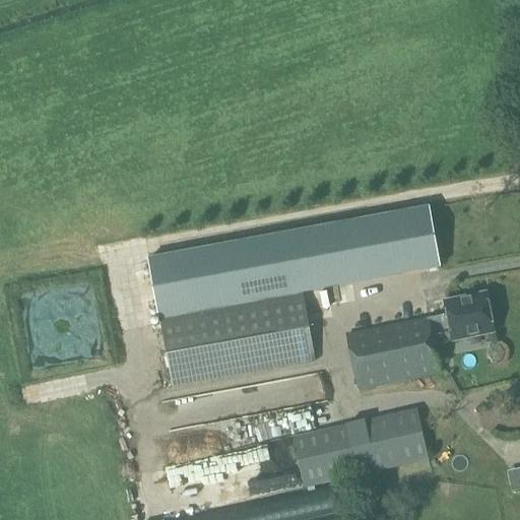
[(429,208),(149,260),(160,320),(303,294),(440,268),(429,208)]
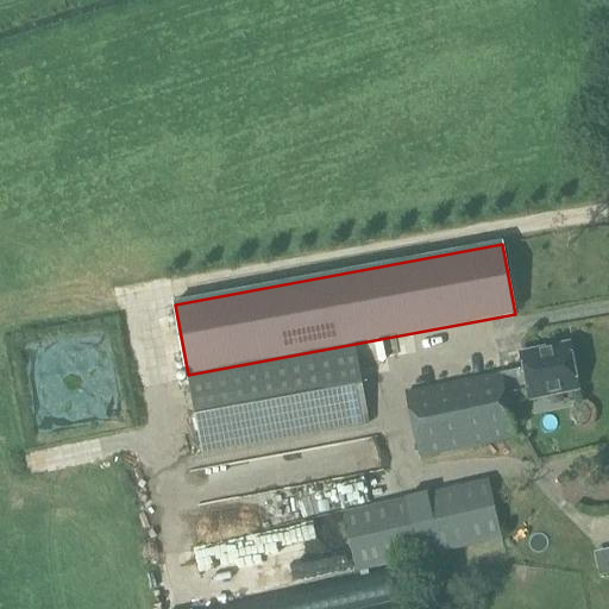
[(355,344),(188,375),(202,453),(369,424),(355,344)]
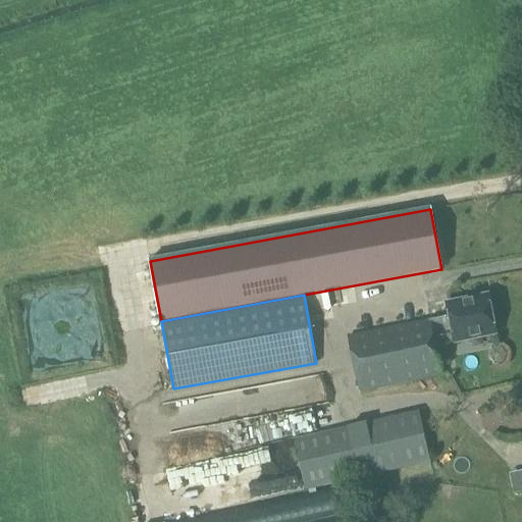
[(442,375),(436,347),(497,334),(488,295),(448,304),(451,316),(348,337),(361,394),(442,375)]
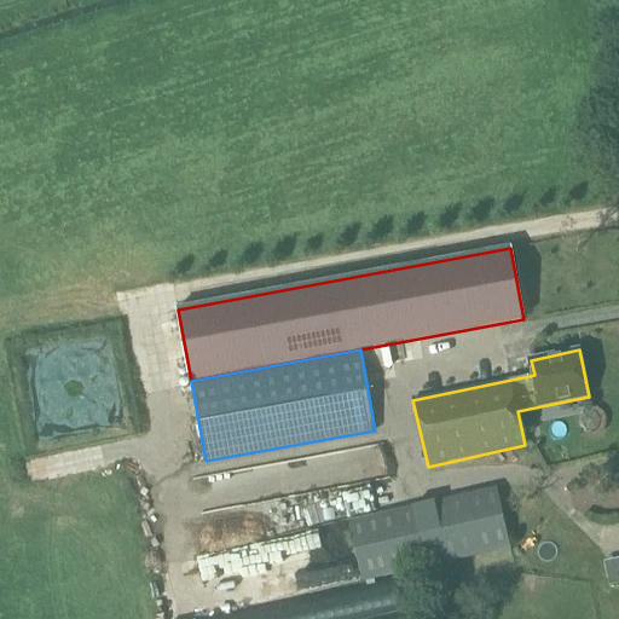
[(363,583),(512,549),(498,489),(348,521),(363,583)]
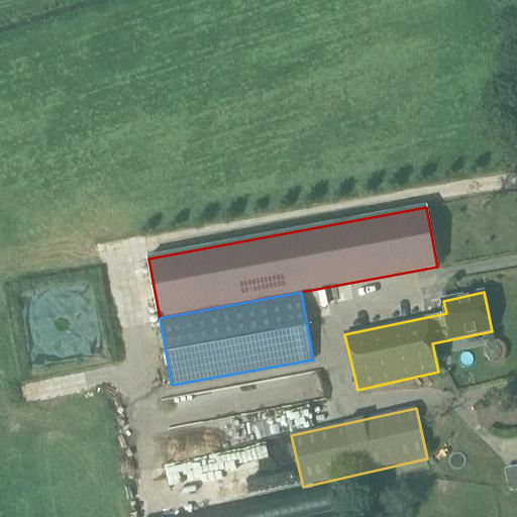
[(206,421),(153,432),(160,463),(171,464),(200,458),(208,458),(226,454),(232,483),(236,428),(253,424),(206,421)]
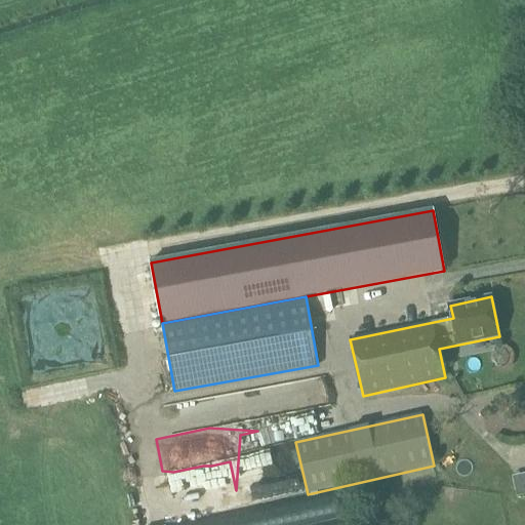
[(524,474),(512,477),(517,498),(524,496),(524,474)]
